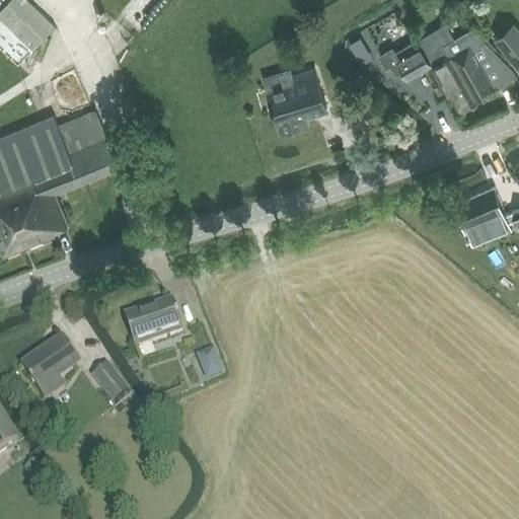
[(25,0),(8,0),(0,9),(0,49),(19,67),(32,50),(55,26),(25,0)]
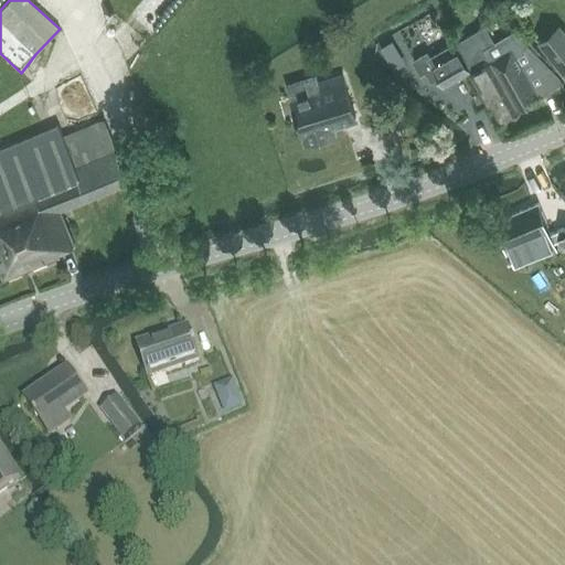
[(564,33),(558,24),(539,40),(564,74),(564,33)]
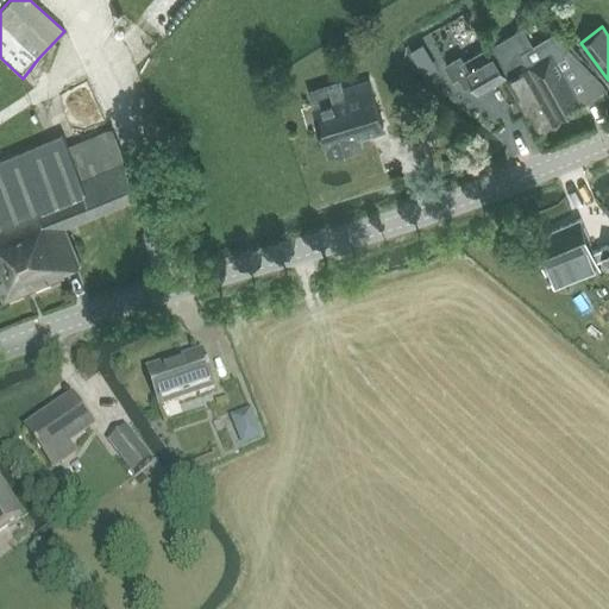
[(497,63),(506,77),(537,131),(607,90),(602,82),(554,35),(532,48),(529,43),(528,43),(521,30),(489,49),(497,63)]
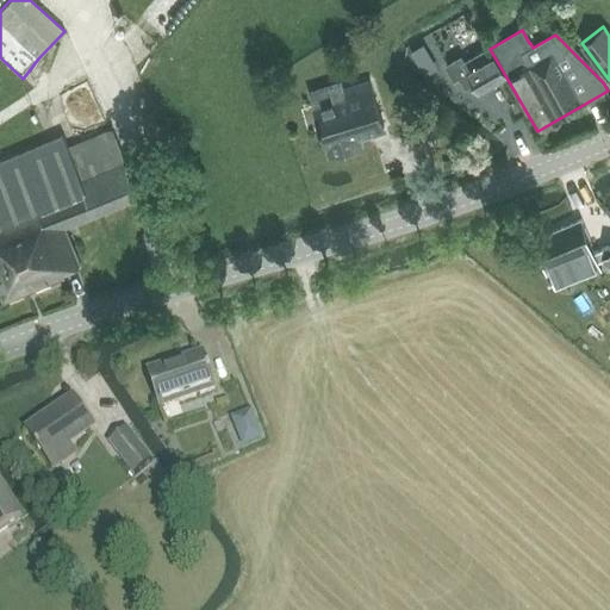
[(506,78),(498,63),(490,49),(462,64),(459,58),(447,67),(454,80),(467,73),(479,93),(506,78)]
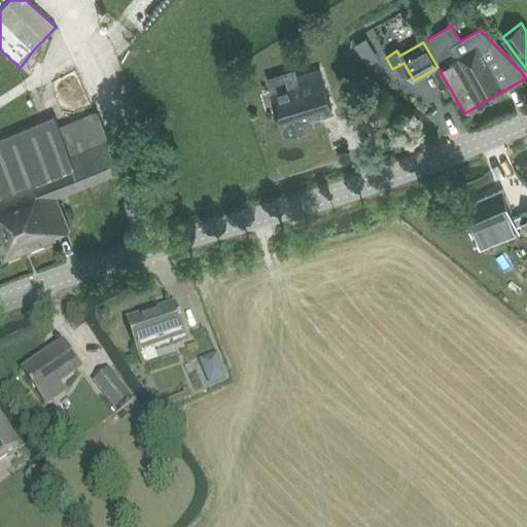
[(44,82),(56,108),(79,97),(68,71),(44,82)]
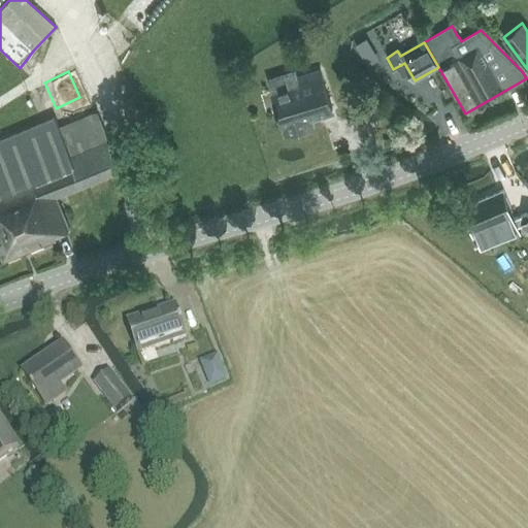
[(332,109),(320,71),(298,78),(296,71),(267,80),(272,93),(286,134),(312,126),(310,117),(332,109)]
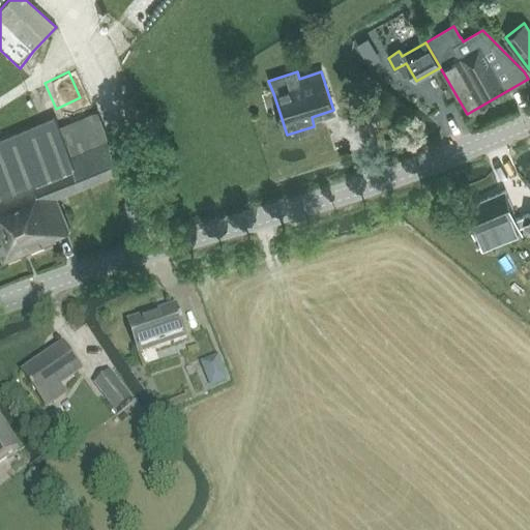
[(69,230),(56,198),(120,172),(99,120),(62,136),(55,118),(0,140),(0,255),(3,262),(55,240),(54,237),(69,230)]
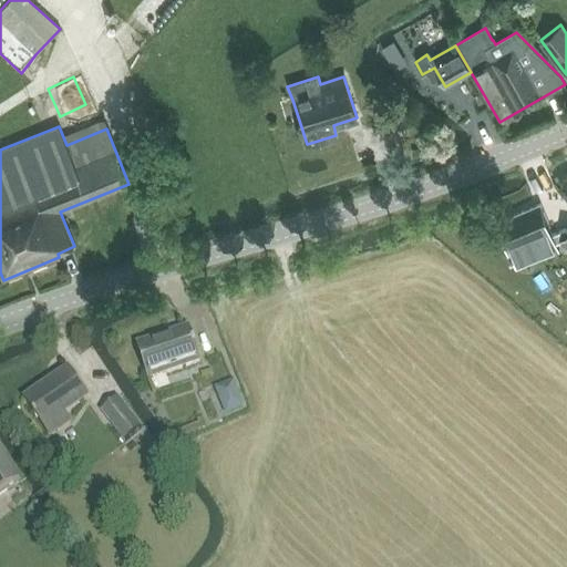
[(566,232),(565,229),(552,235),(539,205),(497,223),(516,267),(558,249),(555,243),(560,240),(566,246),(566,232)]
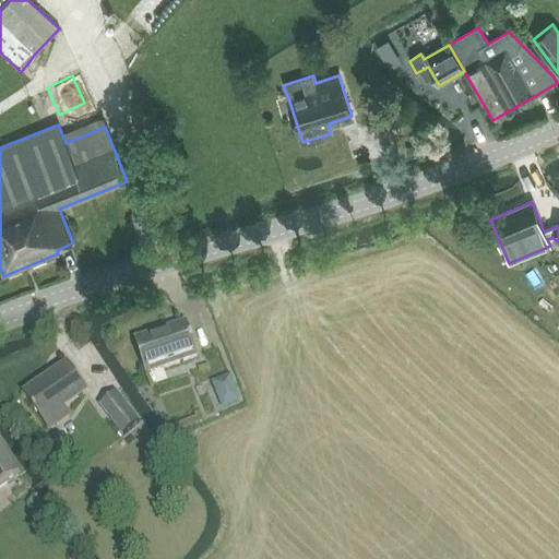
[(134,342),(146,375),(197,357),(186,324),(134,342)]
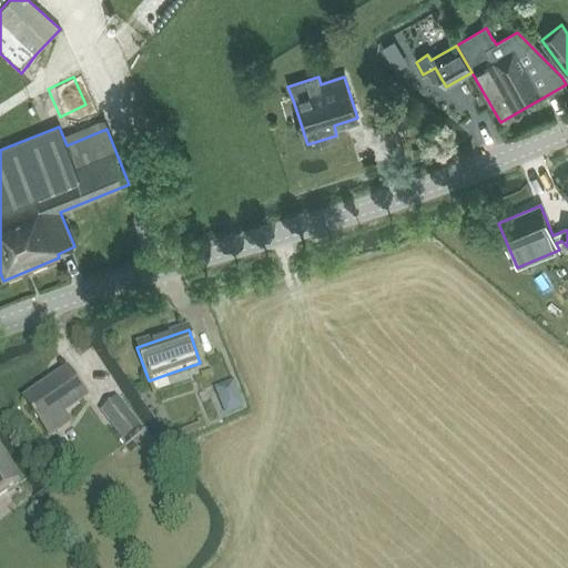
[(70,424),(63,416),(88,399),(68,371),(24,401),(50,438),(70,424)]
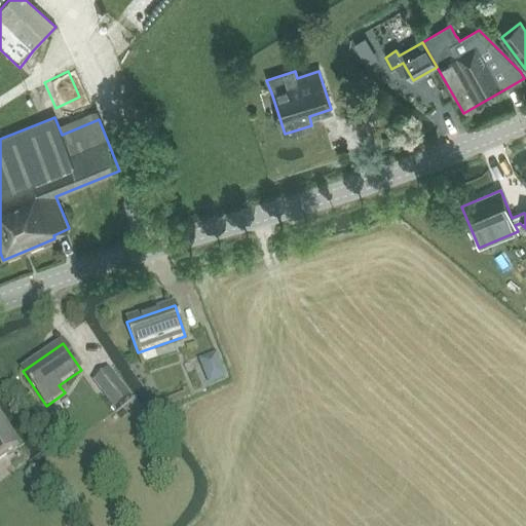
[(213,347),(194,353),(205,384),(224,377),(213,347)]
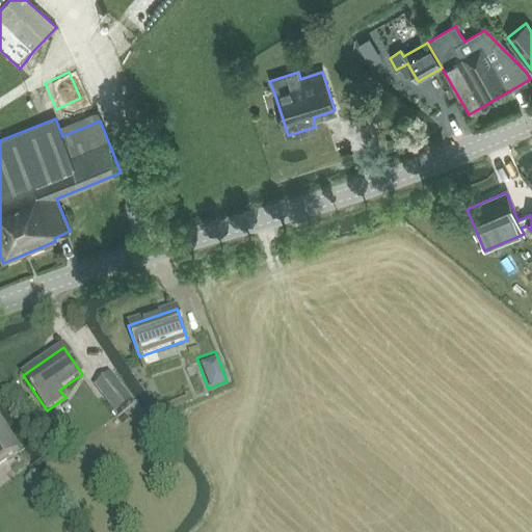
[(110,374),(95,387),(117,416),(133,403),(110,374)]
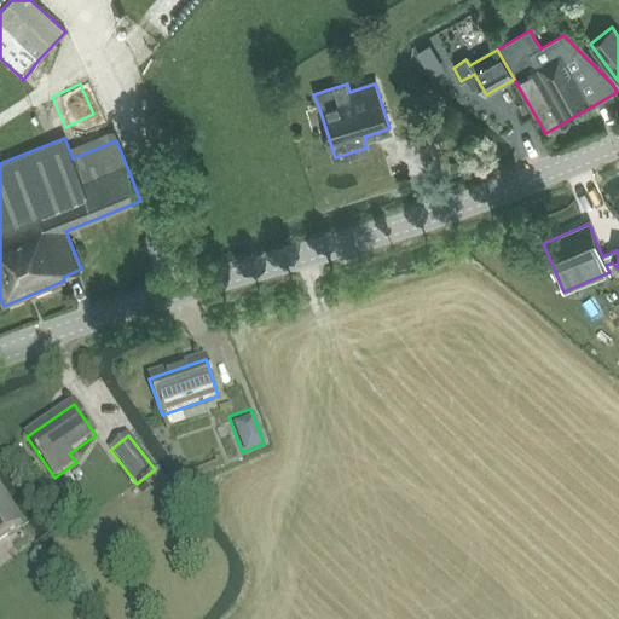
[(0,539),(21,527),(0,496),(0,539)]
